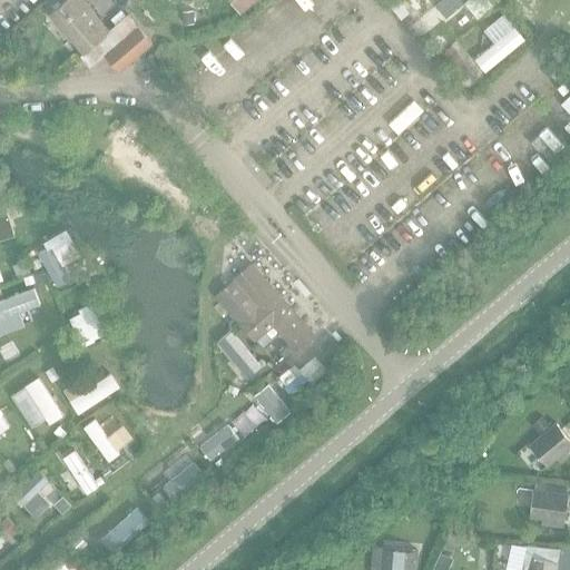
[(126,16),(107,32),(78,0),(64,0),(48,15),(81,53),(78,57),(89,69),(105,56),(119,71),(150,45),(126,16)]
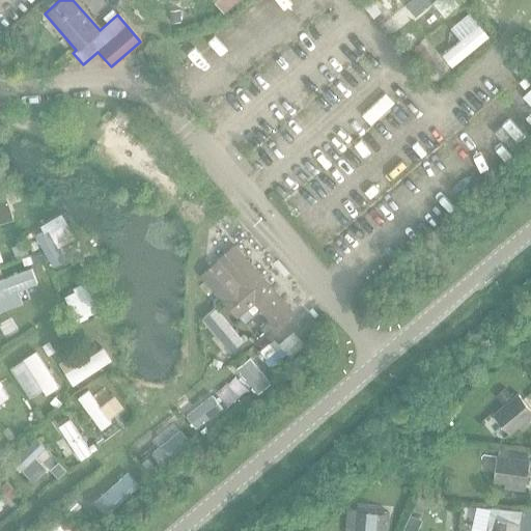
[(182,22),(180,6),(163,6),(164,23),(182,22)]
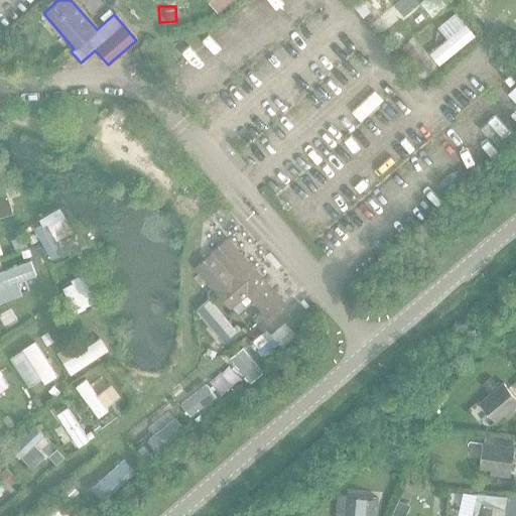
[(197,267),(252,331),(283,303),(227,239),(212,253),(197,267)]
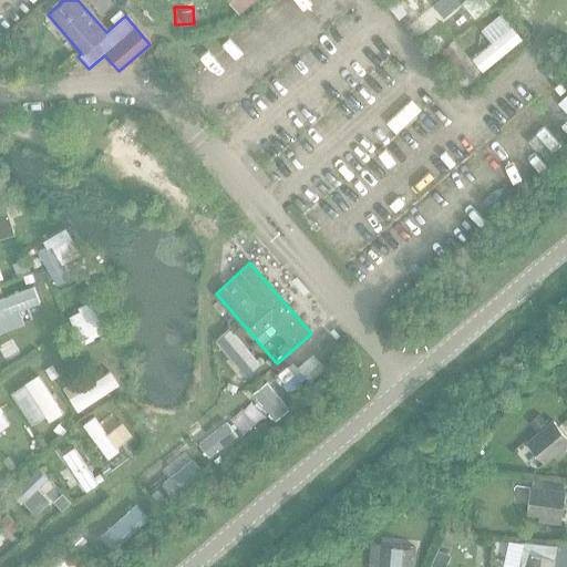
[(552,456),(555,461),(566,450),(566,441),(552,422),(526,444),(543,464),(552,456)]
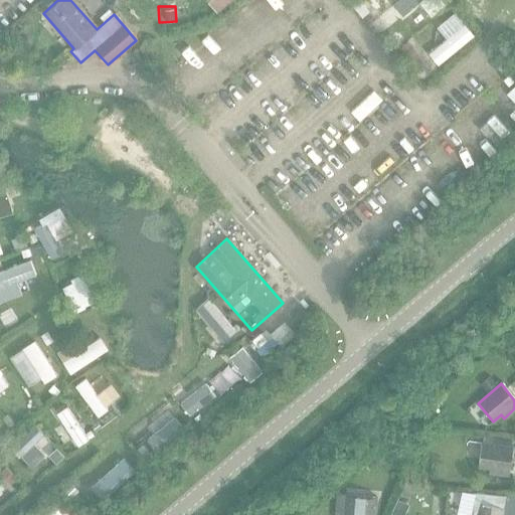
[(487,474),(507,477),(512,439),(484,436),(483,444),(481,444),(478,468),(488,469),(487,474)]
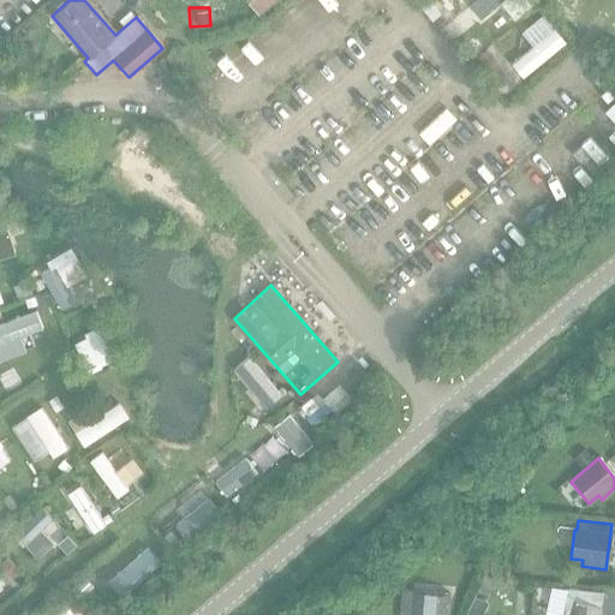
[(597,614),(603,592),(568,589),(561,614),(597,614)]
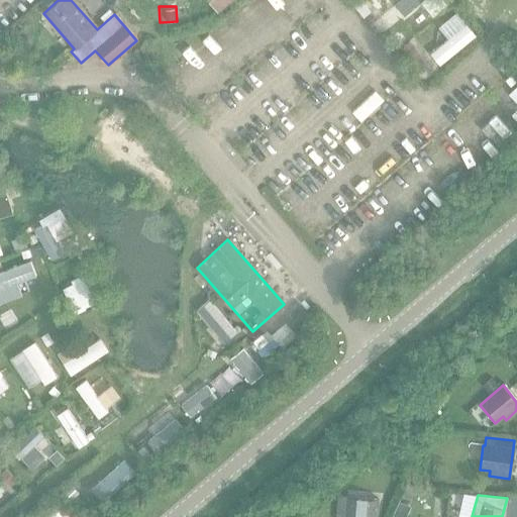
[(337,497),(334,516),(374,516),(377,501),(346,497),(337,497)]
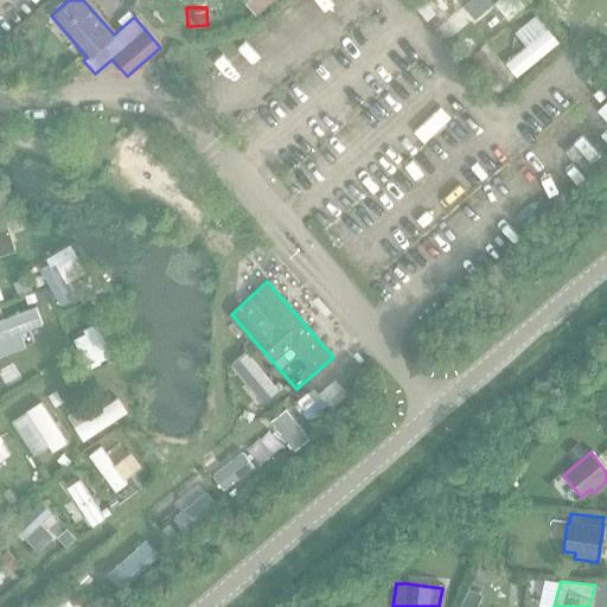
[(477,606),(483,595),(470,589),(461,606),(460,606),(477,606)]
